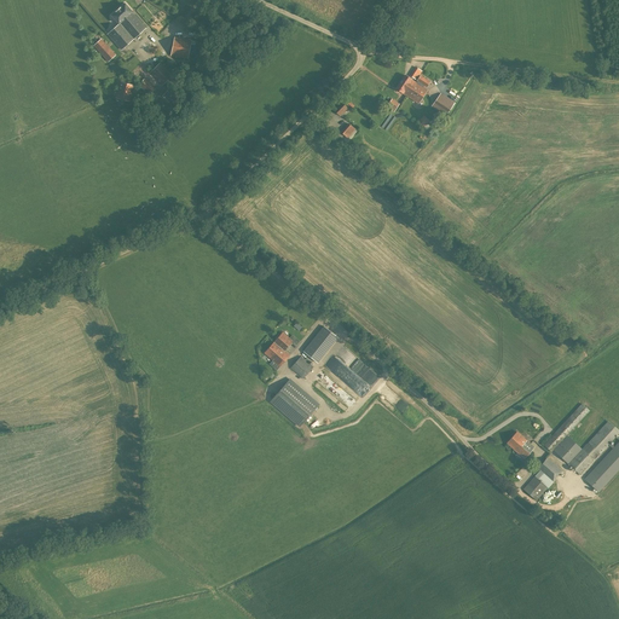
[(125,4),(111,16),(119,24),(106,34),(121,51),(146,28),(132,12),(133,12),(125,4)]
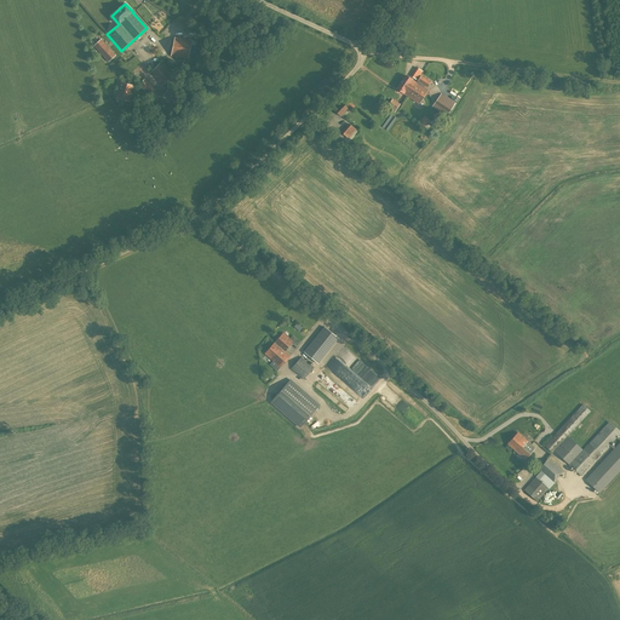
[(171,56),(188,59),(191,40),(174,36),(171,56)]
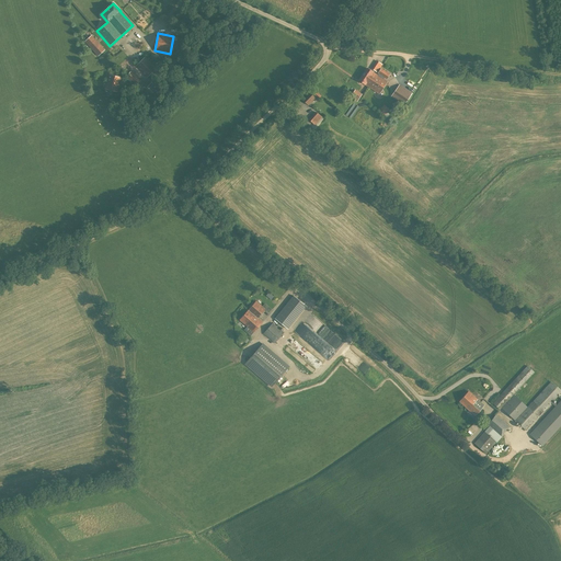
[(86,42),(99,56),(104,50),(91,36),(86,42)]
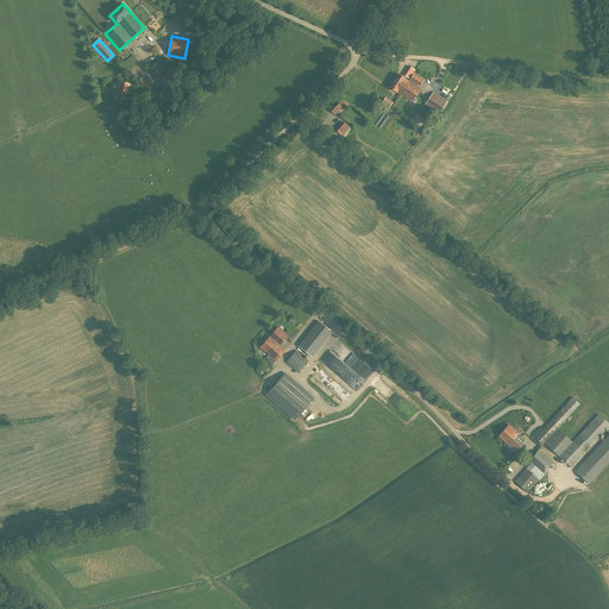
[(170,74),(157,62),(148,71),(159,83),(170,74)]
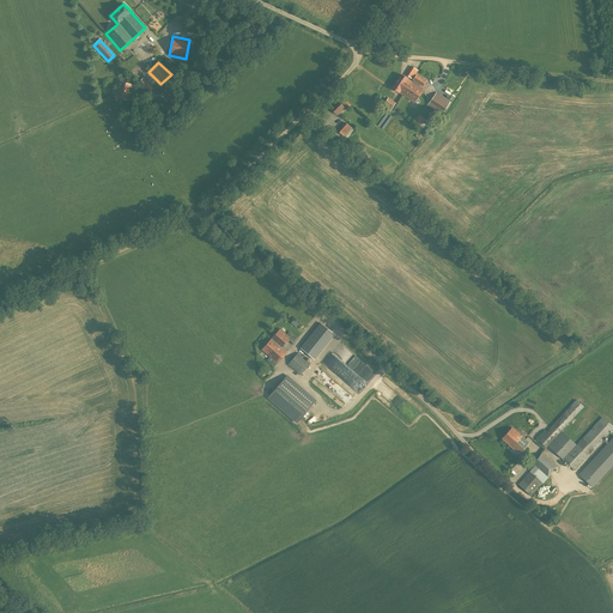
[(399,92),(404,95),(412,82),(407,79),(401,76),(393,89),(399,92)]
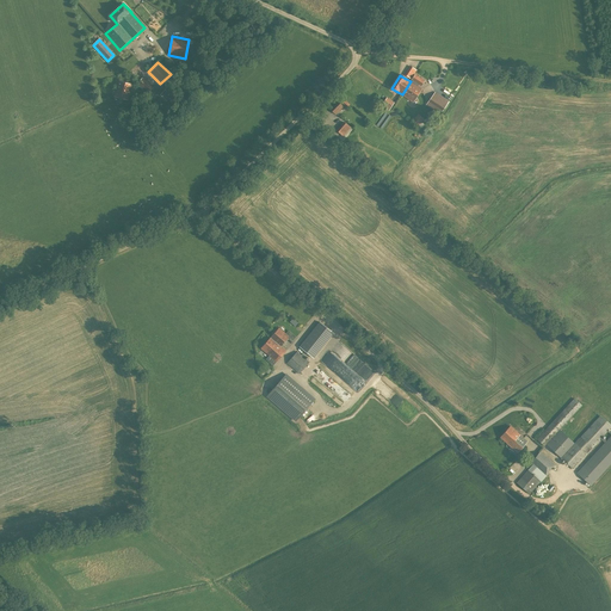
[(415,75),(411,82),(411,81),(402,94),(413,102),(421,88),(415,85),(417,84),(419,85),(421,79),(415,75)]
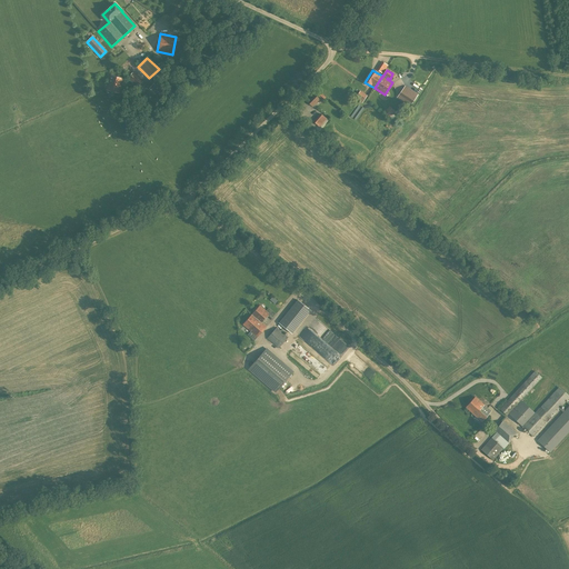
[(133,72),(128,77),(138,87),(142,81),(133,72)]
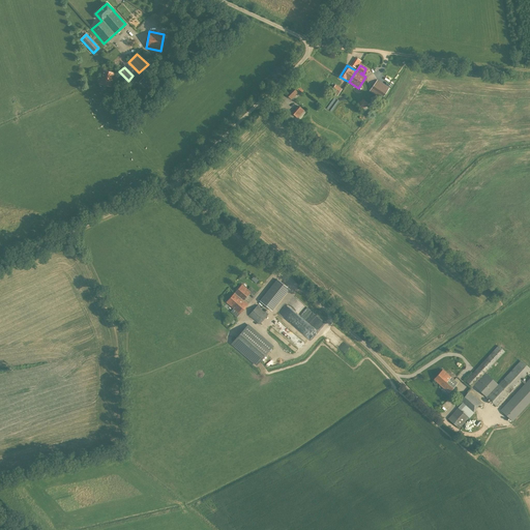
[(111,87),(114,74),(104,70),(99,84),(111,87)]
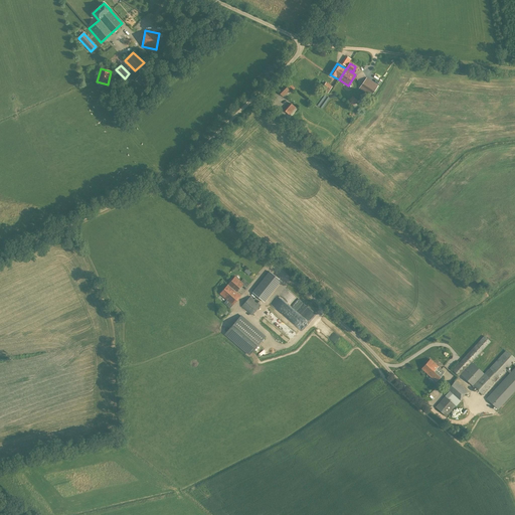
[(144,87),(148,82),(141,74),(137,79),(144,87)]
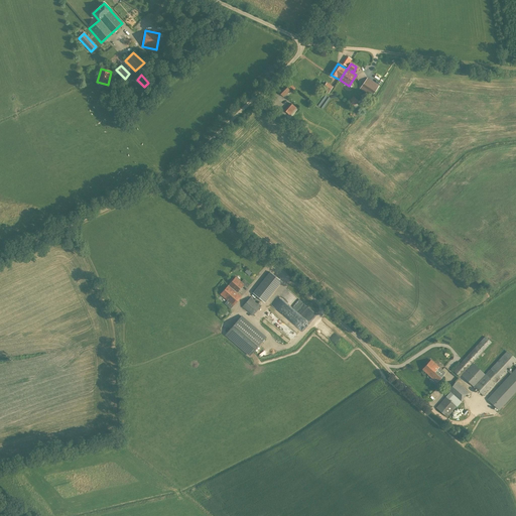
[(367,78),(360,89),(371,97),(379,86),(367,78)]
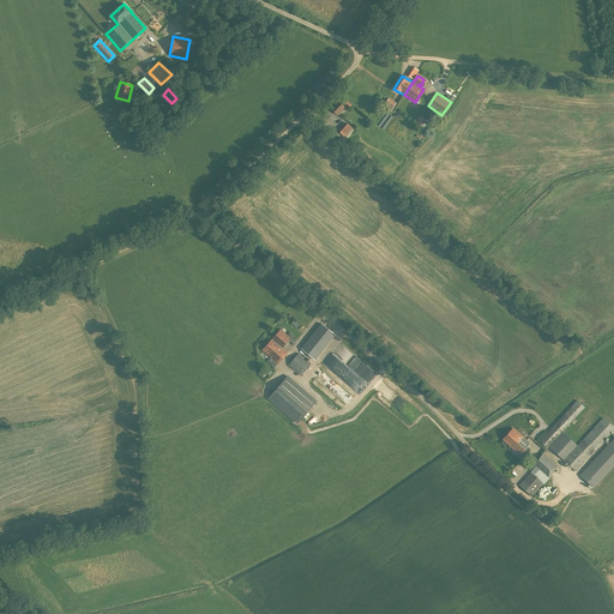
[(396,103),(389,98),(383,107),(391,112),(396,103)]
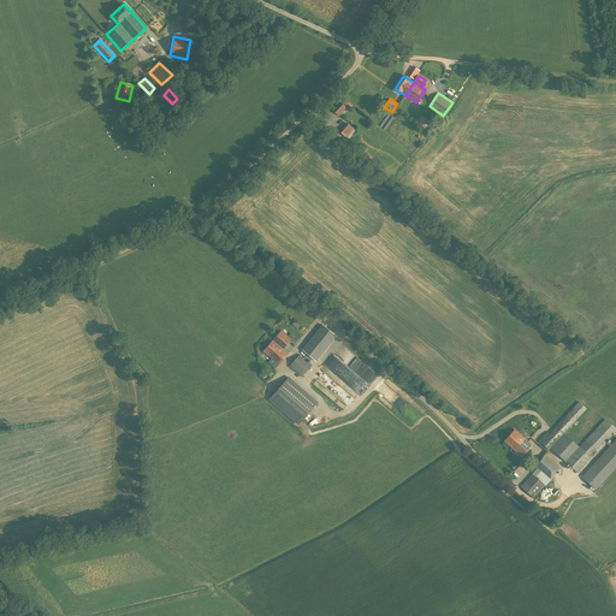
[(339,101),(332,110),(338,116),(345,107),(339,101)]
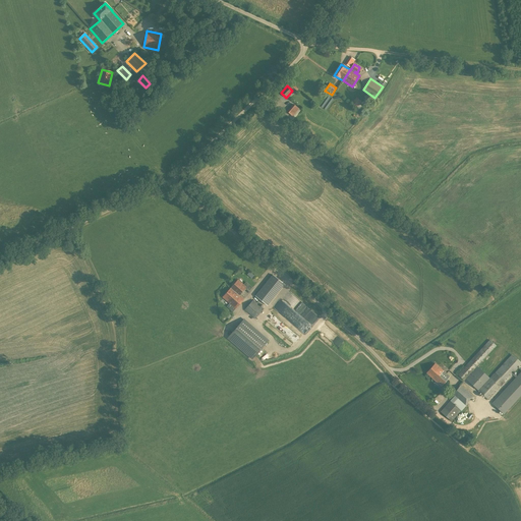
[(351,103),(356,108),(362,102),(356,97),(351,103)]
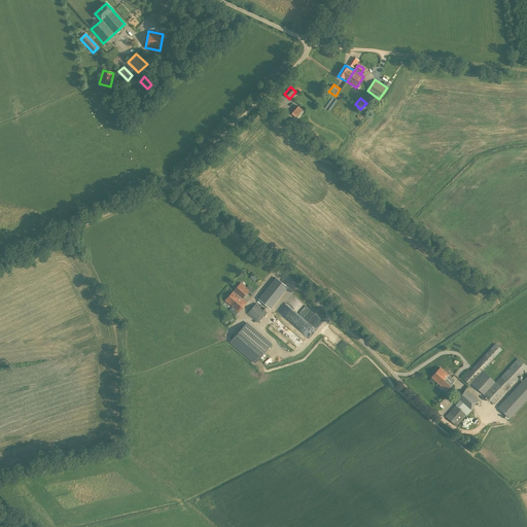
[(303,110),(296,105),(290,112),(295,117),(303,110)]
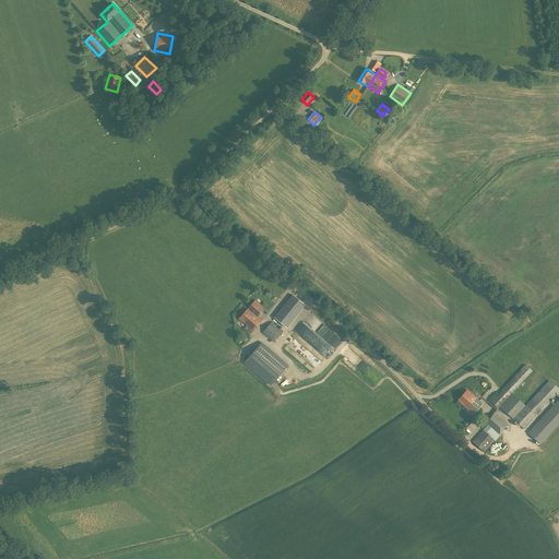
[(283,325),(301,302),(292,295),(274,318),(283,325)]
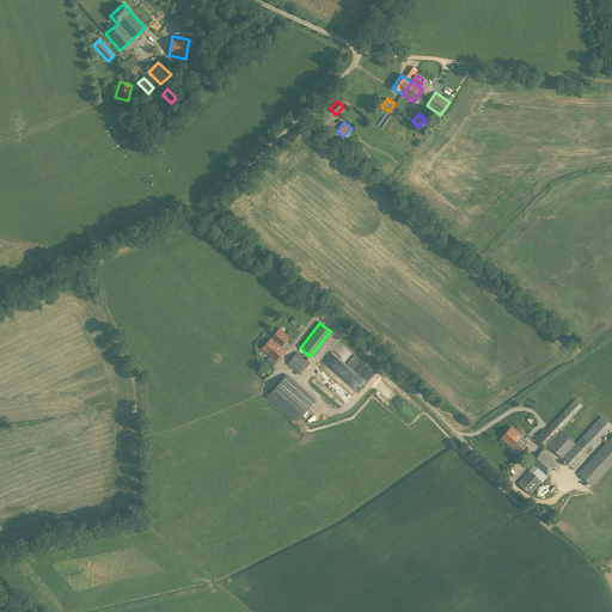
[(273,335),(274,336),(262,349),(270,356),(267,360),(274,366),(286,352),(281,347),(288,337),(279,329),(276,331),(275,331),(273,335)]
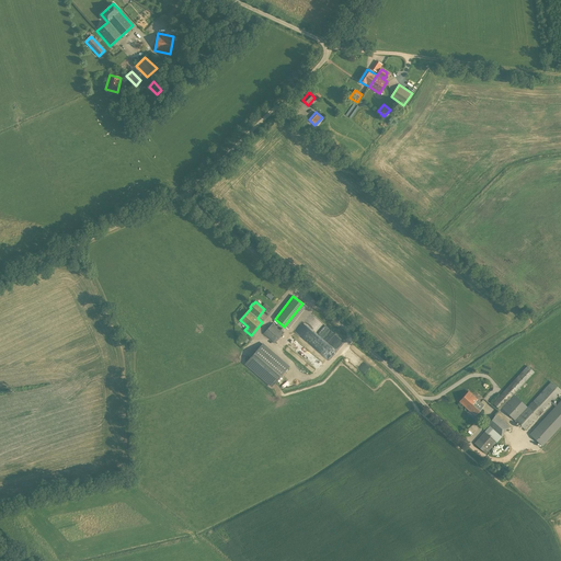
[(273,322),(263,333),(274,343),(284,332),(273,322)]
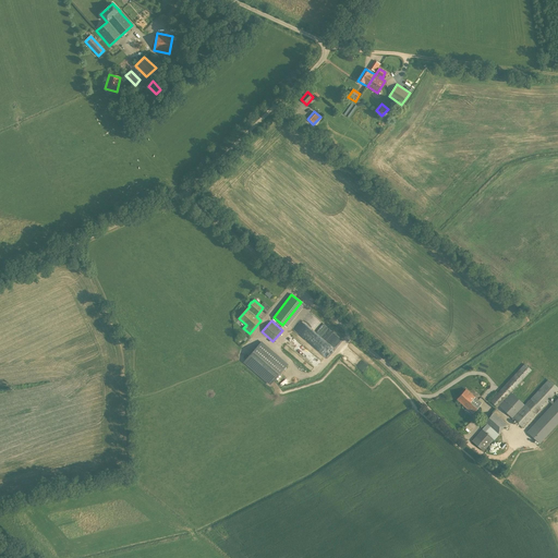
[(288,364),(262,341),(243,362),(270,385),(288,364)]
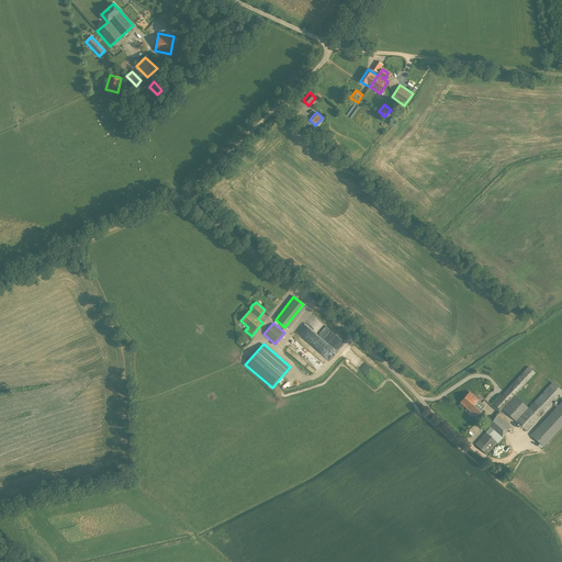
[(528,408),(515,395),(535,373),(527,367),(493,404),(501,411),(503,408),(527,431),(561,393),(561,392),(551,383),(528,408)]
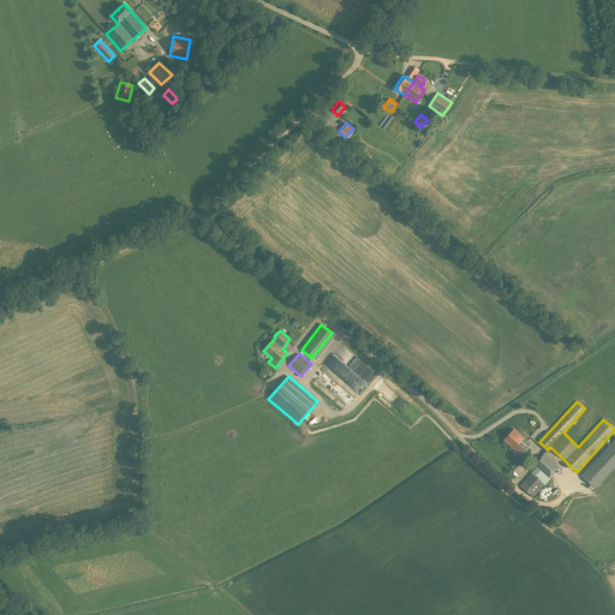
[(503,440),(511,446),(513,442),(514,443),(515,442),(520,448),(526,441),(513,429),(503,440)]
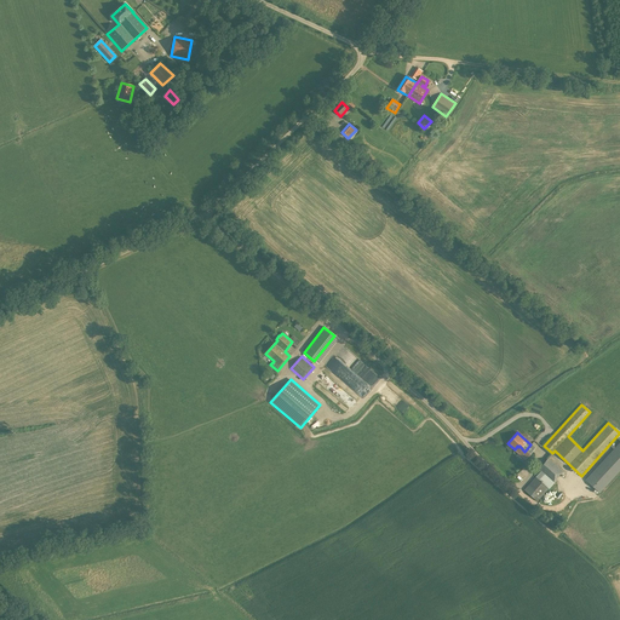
[(619,442),(615,448),(610,445),(609,446),(614,449),(613,449),(586,480),(585,480),(589,483),(600,493),(619,470),(619,442)]
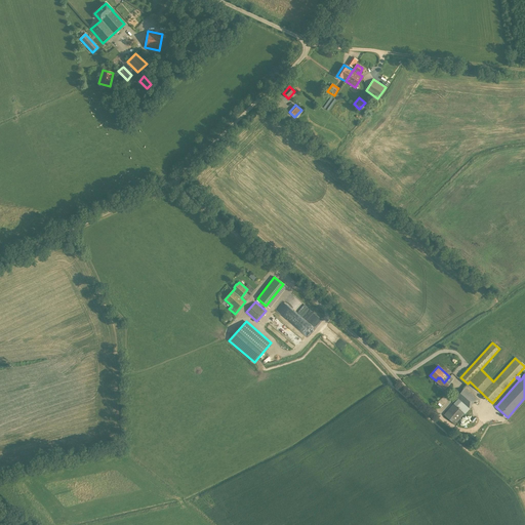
[(438,377),(436,380),(444,389),(452,379),(449,376),(444,382),(440,377),(439,378),(438,377)]
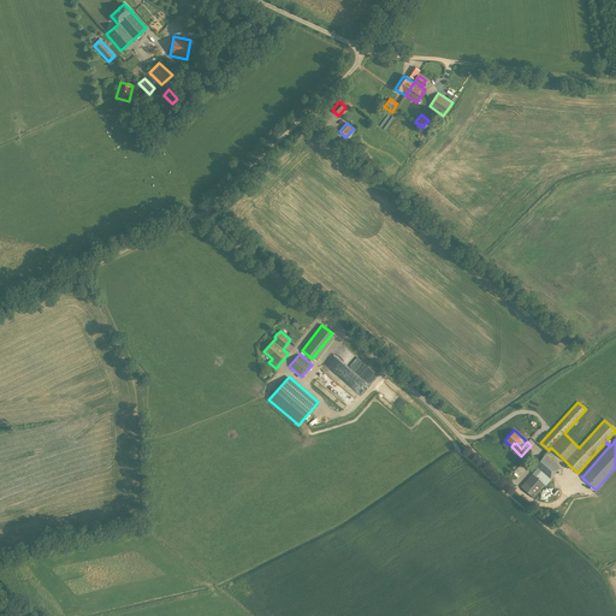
[(537,469),(532,474),(545,486),(561,469),(545,455),(534,467),(537,469)]
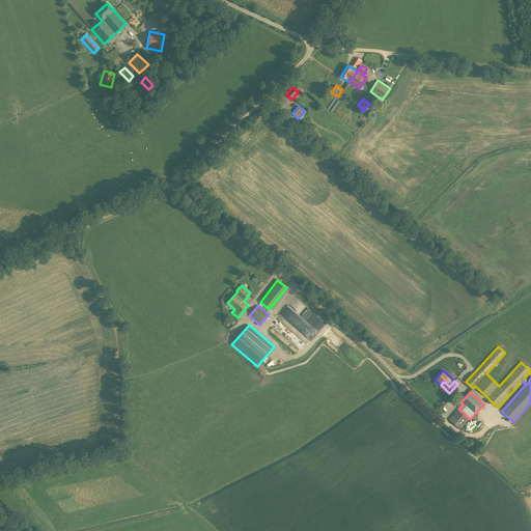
[(458,409),(448,420),(459,429),(470,419),(458,409)]
